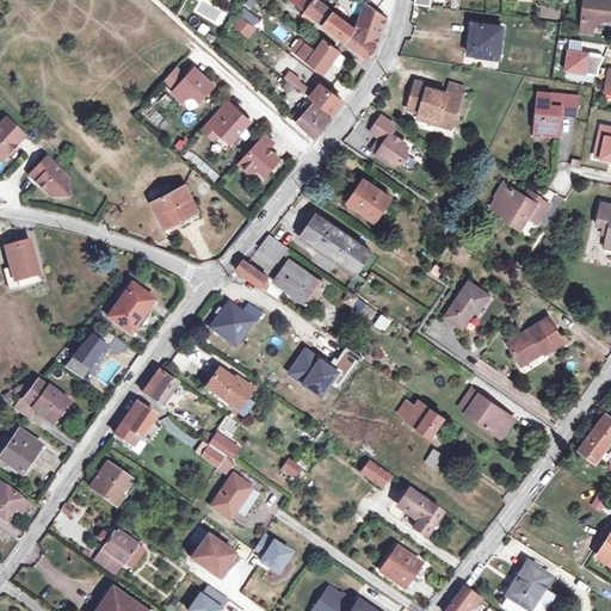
[(221,28),(229,13),(209,0),(199,0),(193,10),(221,28)]
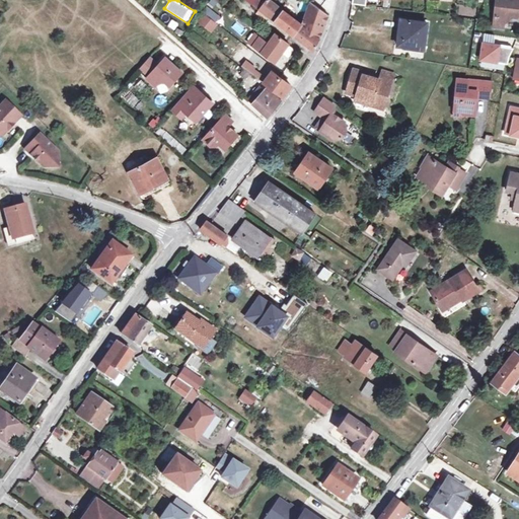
[(270,0),(258,0),(255,5),(294,35),(314,52),(314,50),(321,36),(328,15),(311,2),(304,24),(302,24),(270,0)]
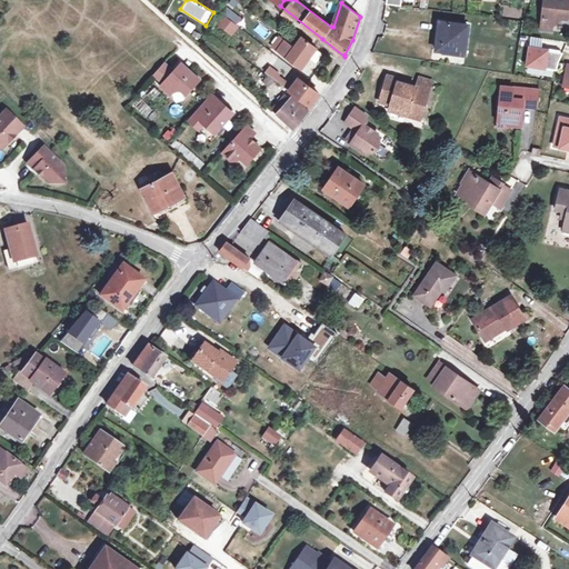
[(568,0),(543,0),(542,25),(551,25),(560,18),(567,18),(568,0)]
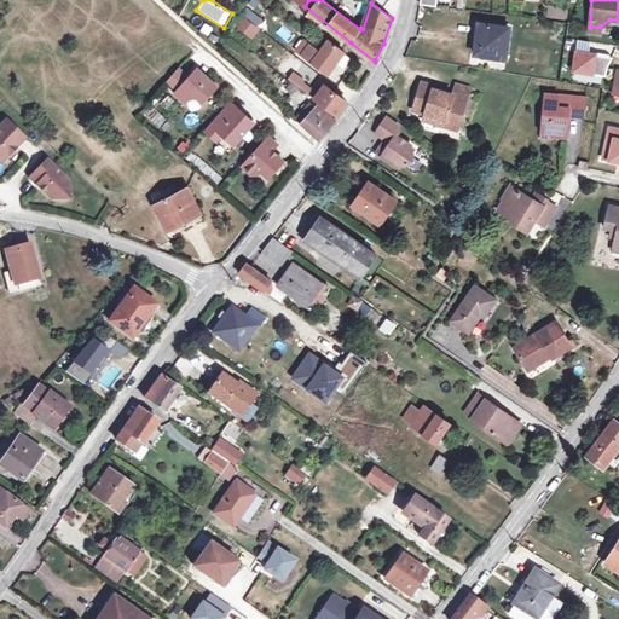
[(259,25),(247,17),(241,24),(254,33),(259,25)]
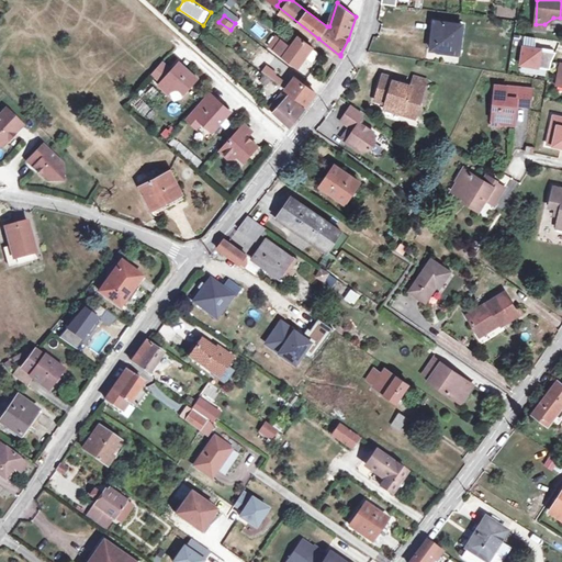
[(459,53),(462,24),(434,21),(431,34),(429,48),(459,53)]
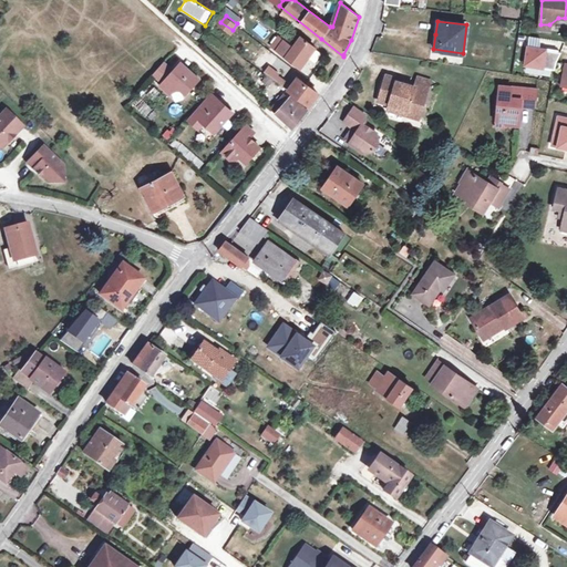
[(527,34),(526,42),(537,44),(538,37),(527,34)]
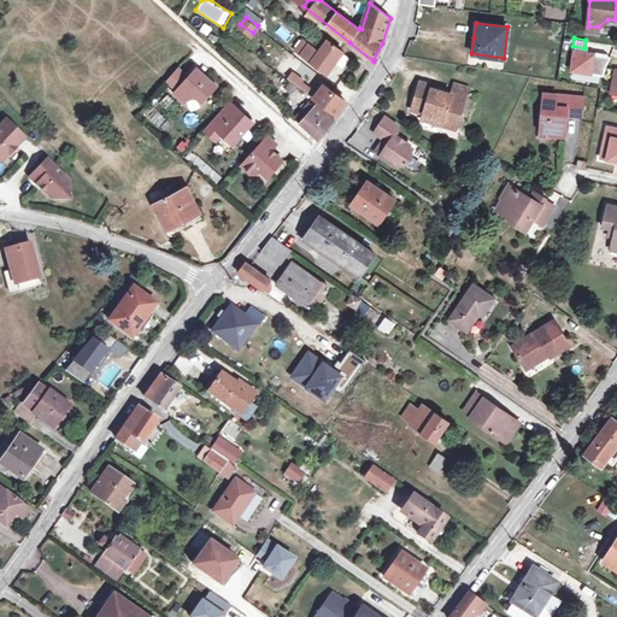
[(328,40),(319,52),(310,45),(303,56),(327,74),(342,52),(328,40)]
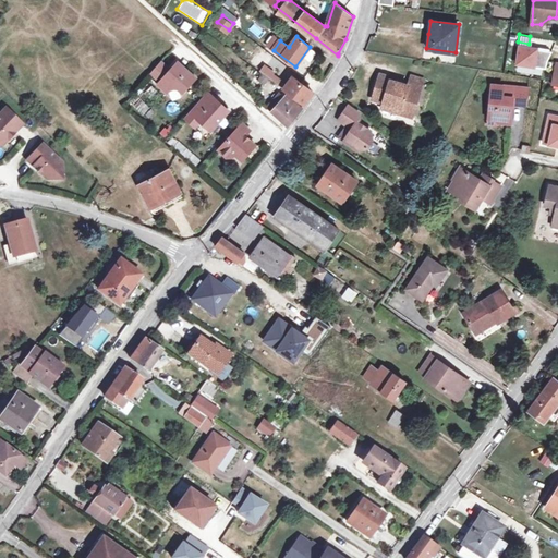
[(547,60),(552,51),(519,46),(517,63),(546,69),(547,60)]
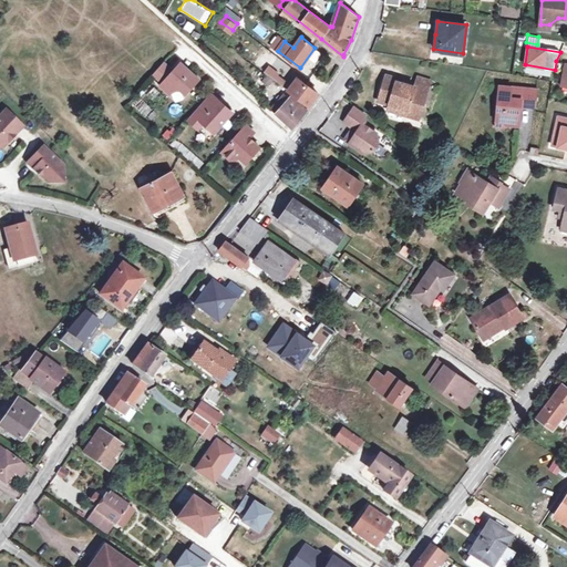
[(167,71),(169,68),(163,62),(153,73),(163,82),(161,85),(169,93),(173,90),(179,89),(185,92),(198,79),(179,62),(173,71),(171,73),(167,71)]
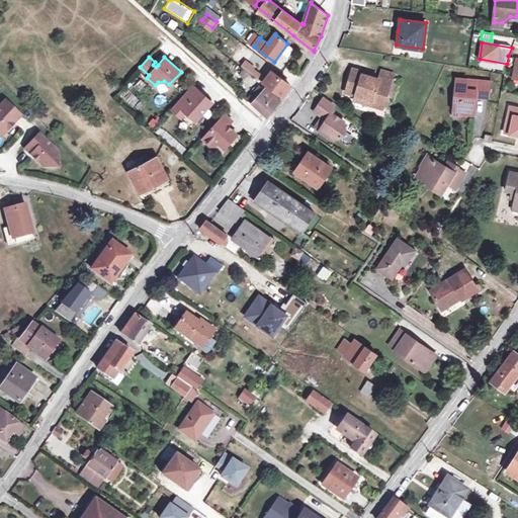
[(255,67),(247,62),(243,67),(250,72),(254,68),(255,67)]
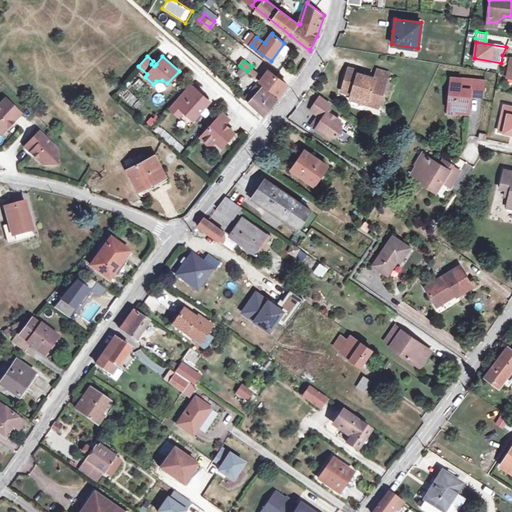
[(251,67),(247,71),(261,81),(264,77),(251,67)]
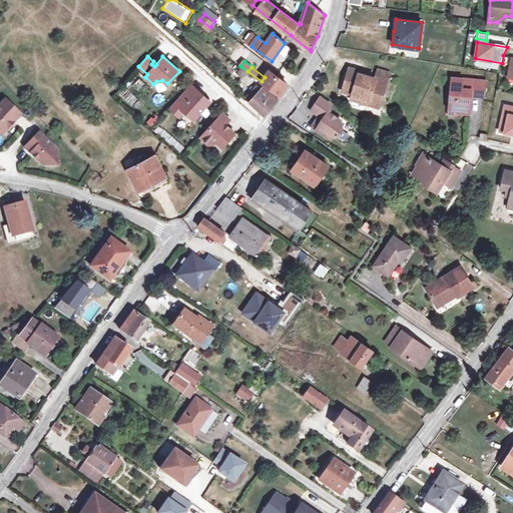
[(387,81),(376,77),(359,73),(360,71),(349,67),(342,91),(352,94),(369,99),(367,104),(380,107),(387,81)]
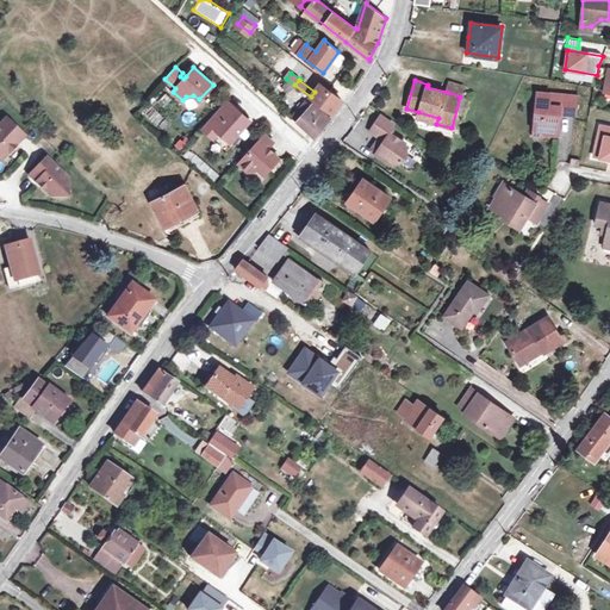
[(447,92),(460,97),(462,86),(449,82),(447,92)]
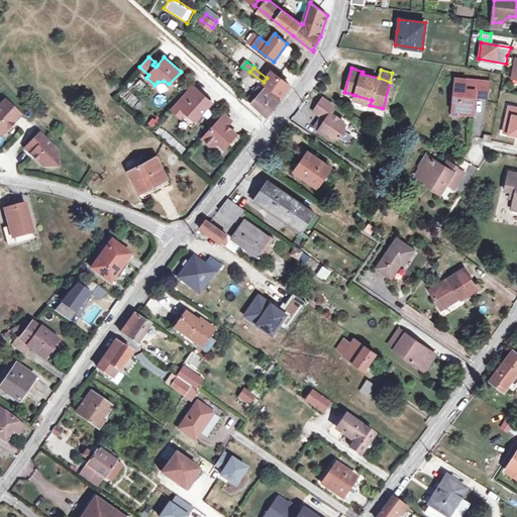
[(283,96),(291,85),(280,77),(272,71),(267,78),(264,82),(283,96)]
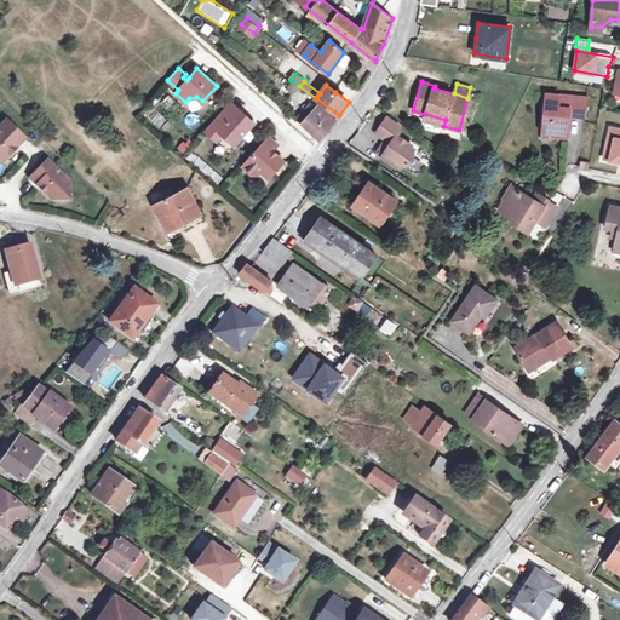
[(546,93),(543,131),(554,132),(554,135),(567,136),(569,113),(584,115),(586,97),(546,93)]
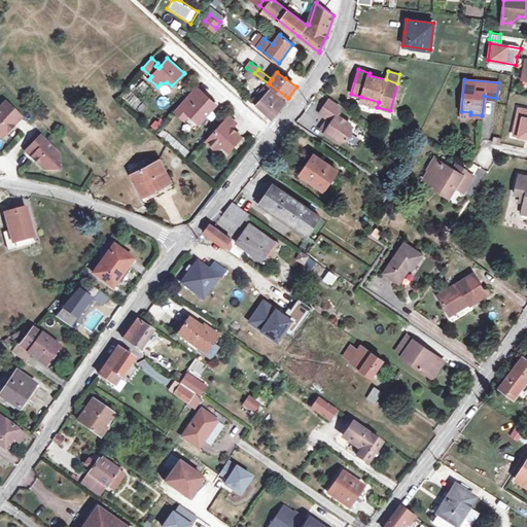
[(196,86),(180,105),(189,113),(199,123),(215,104),(196,86)]
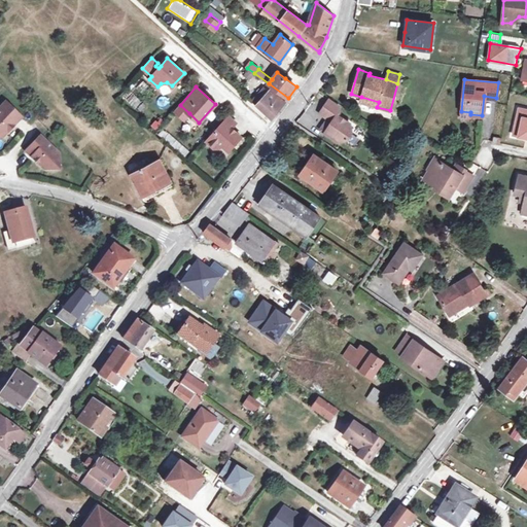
[(271,91),(270,93),(265,89),(254,101),(272,119),(285,102),(271,91)]
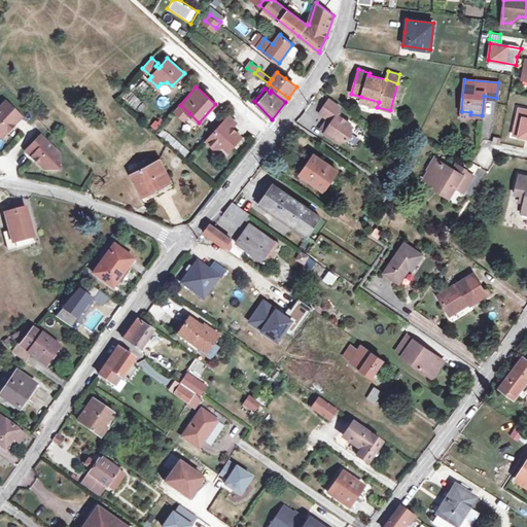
[(136,95),(128,96),(129,106),(137,105),(136,95)]
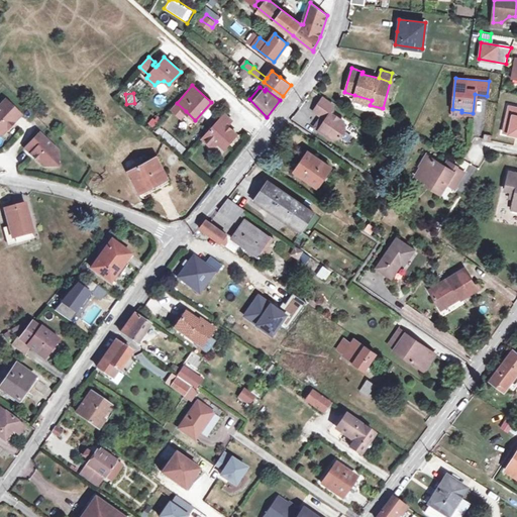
[(353,100),(370,105),(372,100),(354,95),(353,100)]
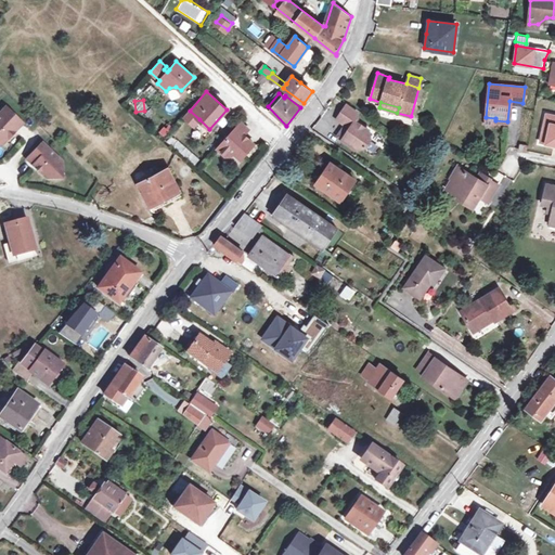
[(346,105),(337,118),(346,125),(348,126),(345,129),(344,128),(338,136),(357,149),(365,146),(371,139),(369,130),(356,121),(357,119),(357,113),(346,105)]
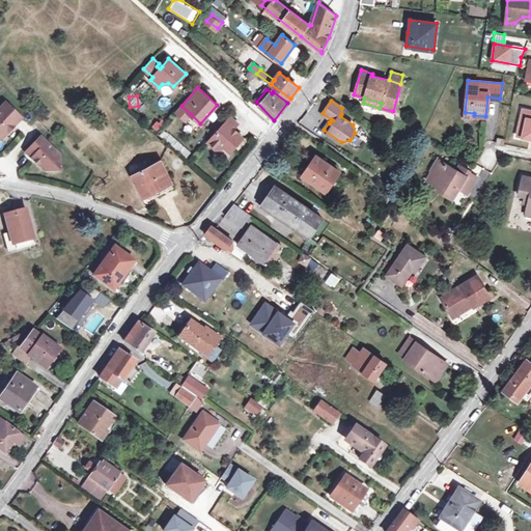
[(6,103),(0,108),(0,137),(2,139),(22,118),(6,103)]
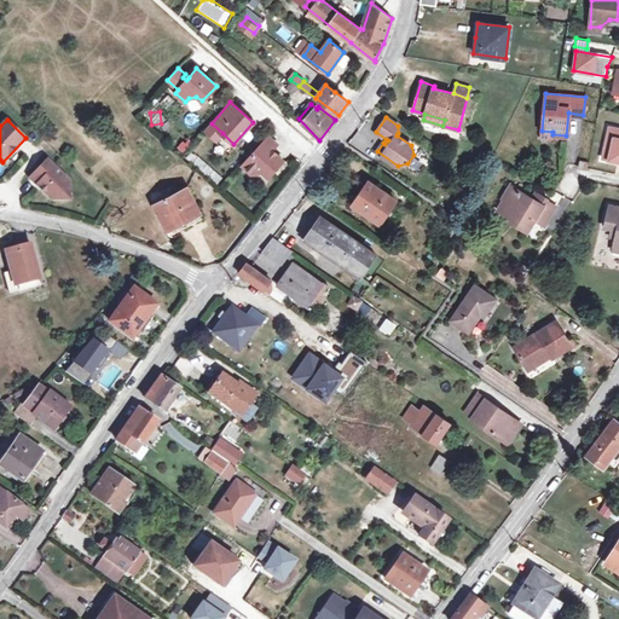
[(223,133),(212,123),(208,127),(206,129),(217,139),(223,133)]
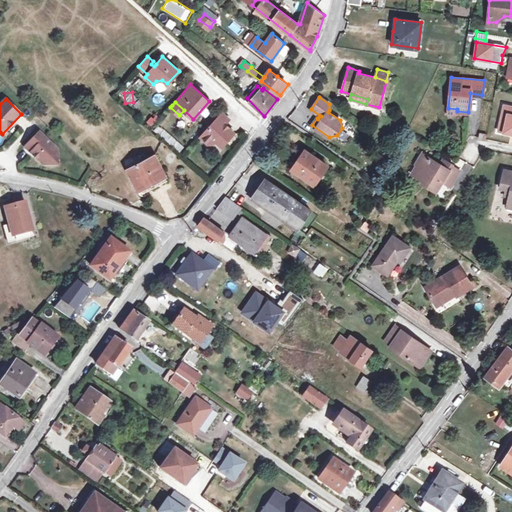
[(497,132),(503,134),(507,114),(511,115),(511,106),(503,104),(497,132)]
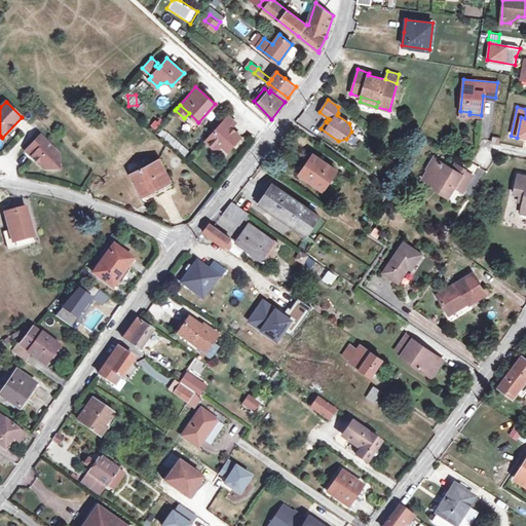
[(213,147),(219,147),(220,146),(221,145),(227,150),(240,136),(231,126),(235,121),(228,115),(205,141),(213,147)]
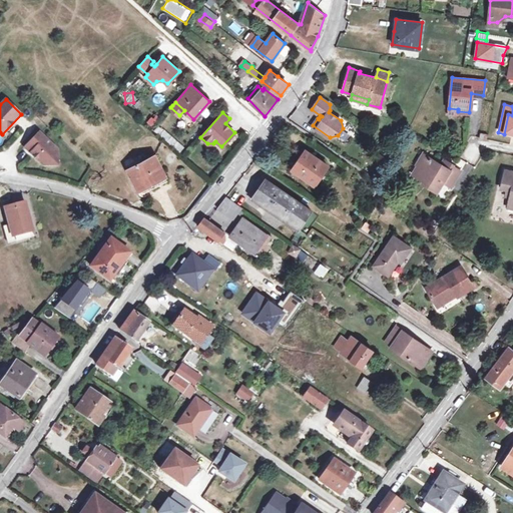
[(182,113),(179,117),(188,124),(191,119),(182,113)]
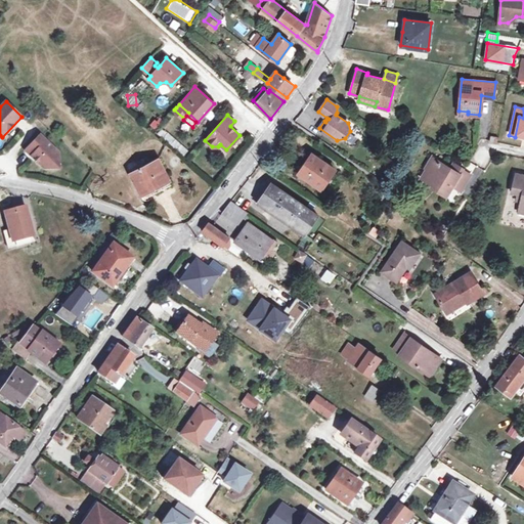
[(523,118),(519,117),(515,137),(514,137),(523,139),(523,118)]
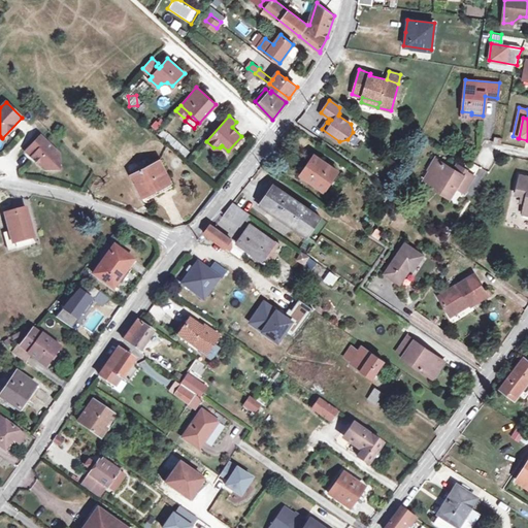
[(400,139),(411,144),(416,134),(405,128),(400,139)]
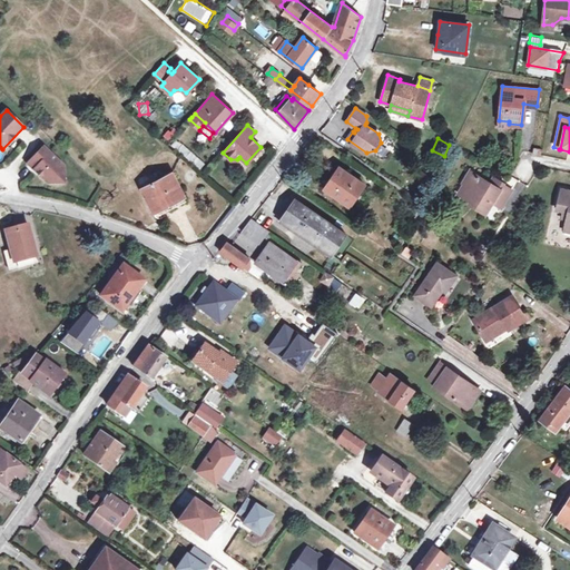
[(64,166),(45,147),(29,164),(48,183),(57,183),(57,176),(65,176),(64,166)]
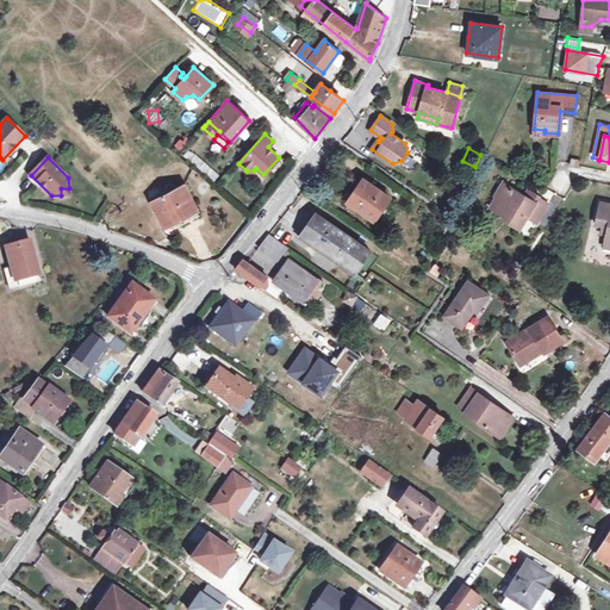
[(348,201),(375,221),(384,207),(391,197),(362,179),(348,201)]
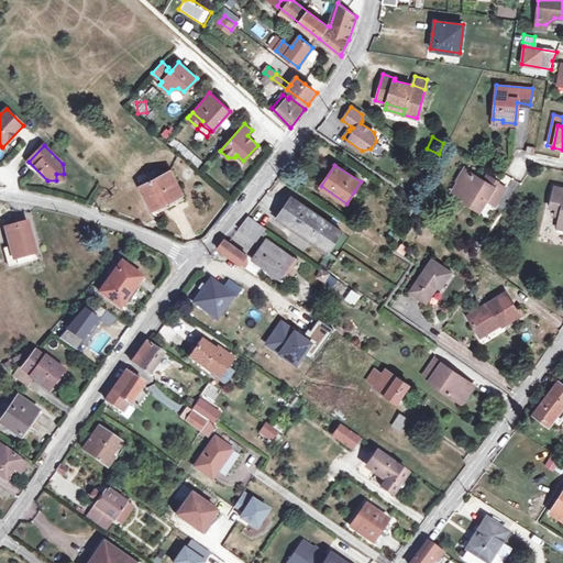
[(457,180),(460,181),(463,184),(457,194),(472,202),(471,205),(481,210),(488,199),(496,205),(506,189),(497,184),(498,183),(487,175),(484,181),(464,169),(457,180)]
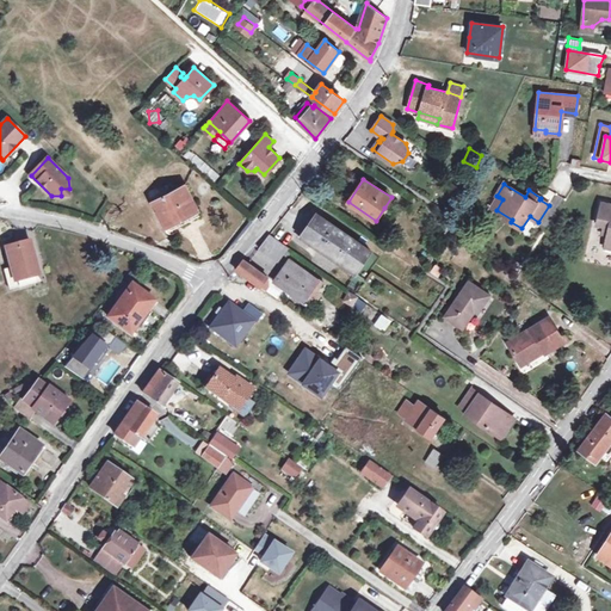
[(166,228),(170,226),(172,230),(201,215),(186,186),(153,204),(166,228)]
